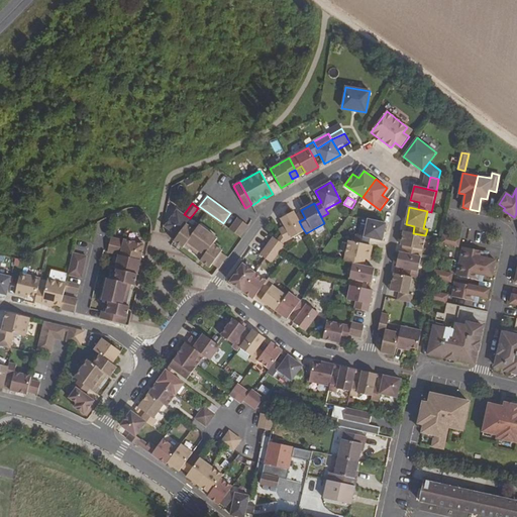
[(189,221),(190,218),(184,214),(178,209),(165,226),(178,236),(186,225),(186,224),(189,221)]
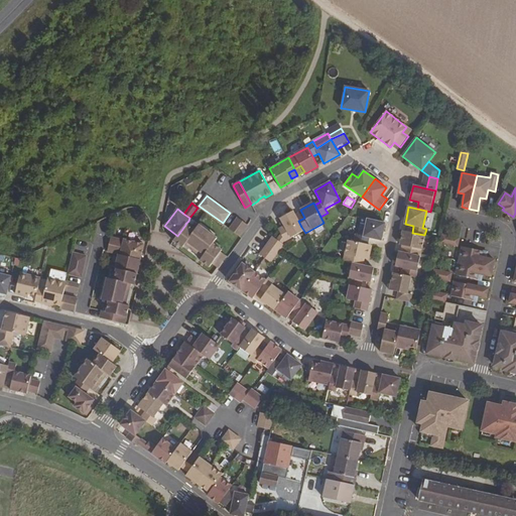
[(283,237),(301,227),(298,221),(295,216),(293,211),(280,218),(282,222),(276,225),(281,234),(283,237)]
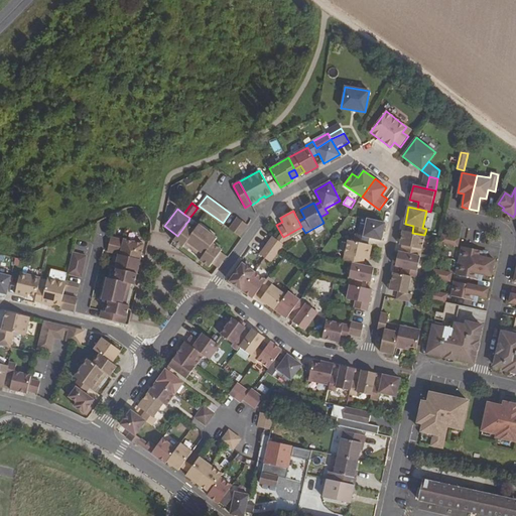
[(304,218),(301,212),(295,216),(298,221),(304,218)]
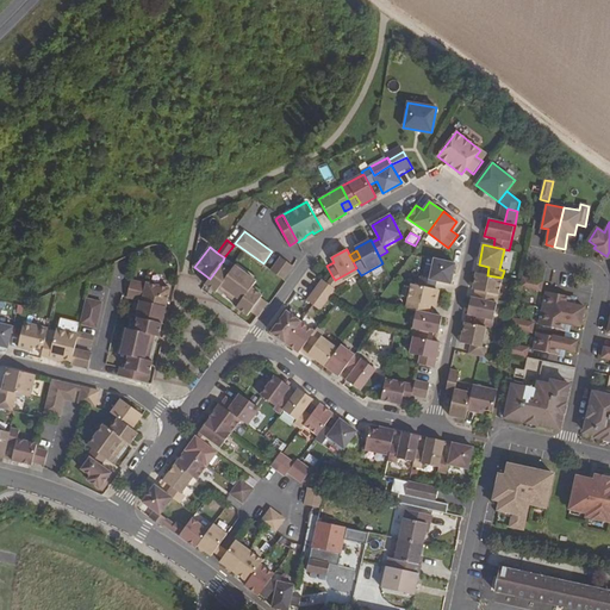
[(292,267),(280,257),(271,272),(282,280),(292,267)]
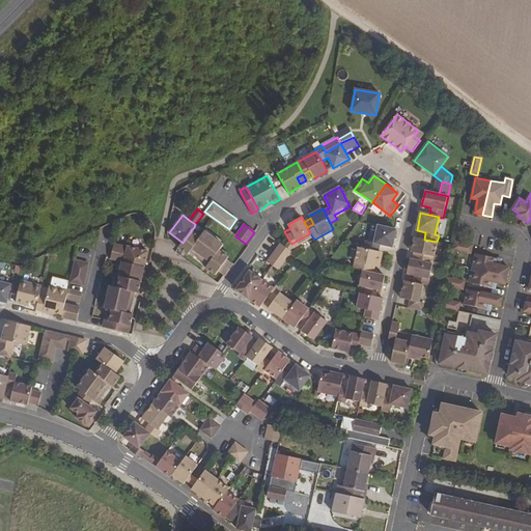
[(379,251),(380,244),(392,247),(396,229),(393,228),(378,225),(374,242),(367,241),(365,249),(371,250),(376,251),(379,251)]
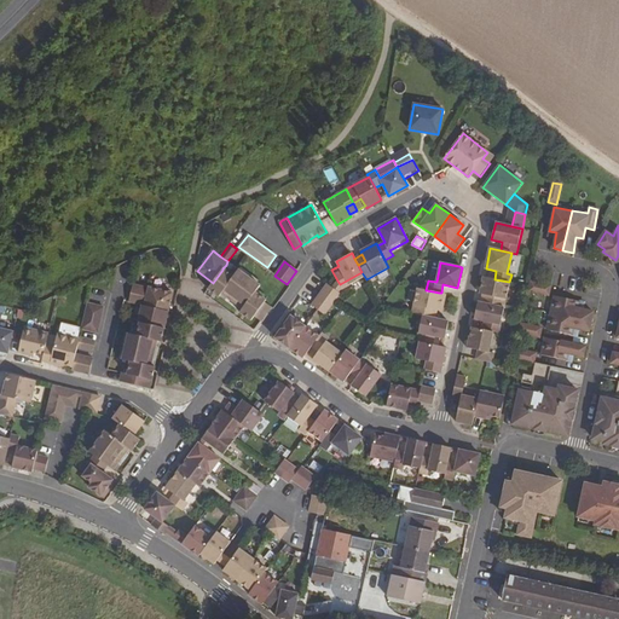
[(237,272),(226,265),(223,268),(223,270),(233,277),(237,272)]
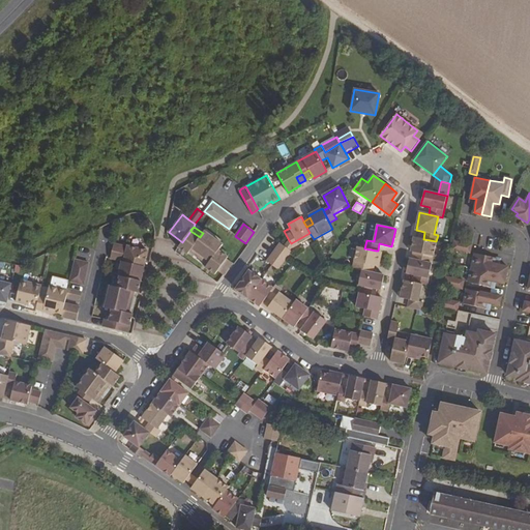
[(224,242),(205,230),(204,232),(223,244),(224,242)]
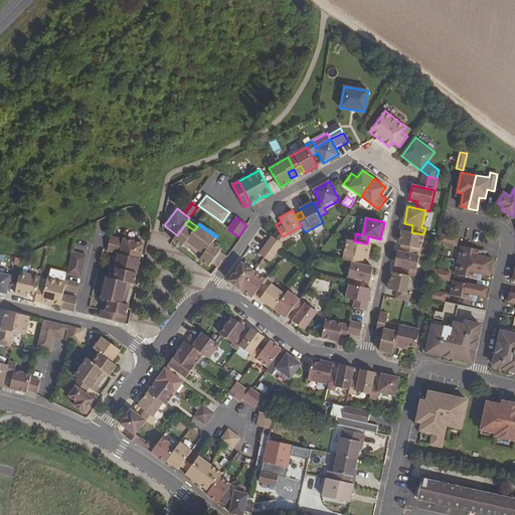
[(221,249),(212,243),(215,239),(216,237),(198,225),(197,226),(194,230),(185,224),(177,235),(173,240),(182,247),(185,243),(202,256),(200,259),(209,266),(211,264),(220,251),(221,249)]
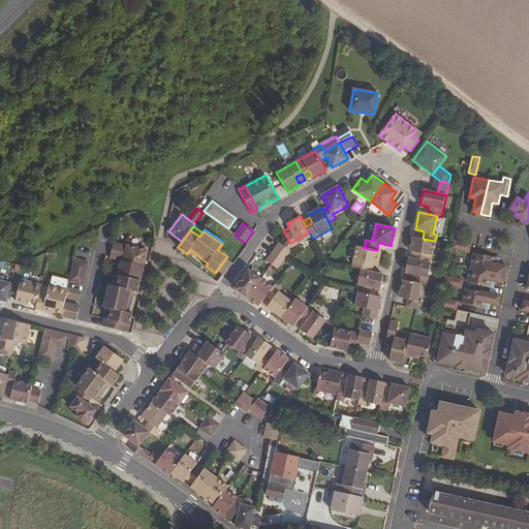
[(431,262),(436,242),(435,241),(423,239),(413,237),(410,251),(412,251),(419,253),(417,260),(431,262)]
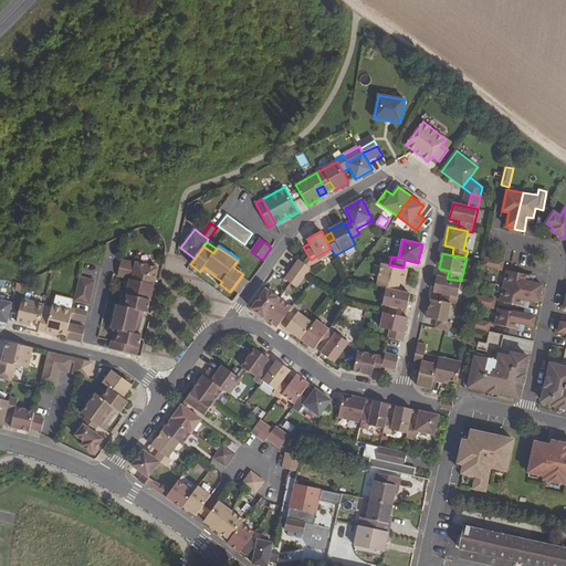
[(483,265),(502,270),(503,262),(484,258),(483,265)]
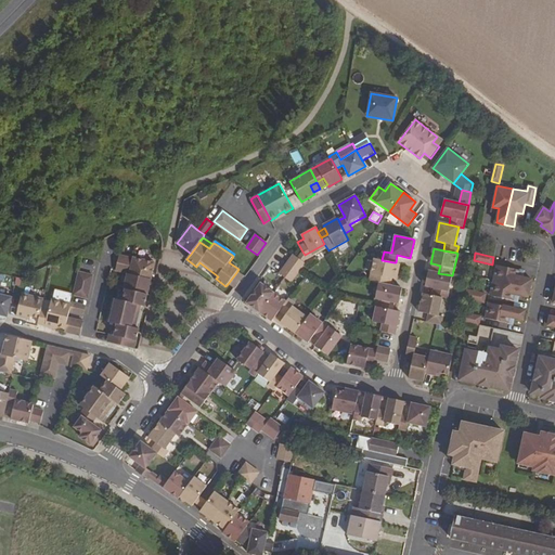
[(300,270),(305,263),(300,260),(298,258),(294,255),(289,261),(300,270)]
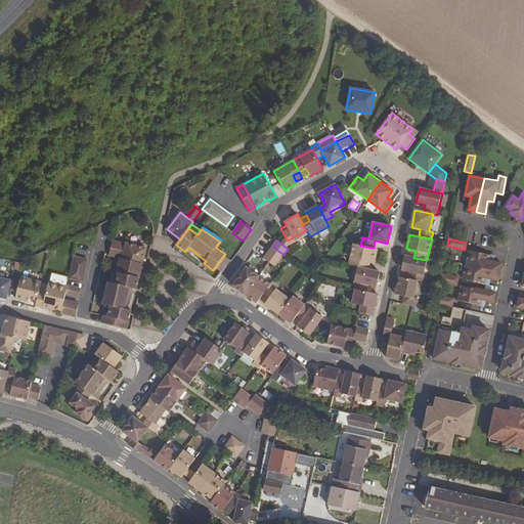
[(142,263),(146,248),(126,244),(126,245),(112,242),(111,248),(124,252),(122,259),(142,263)]
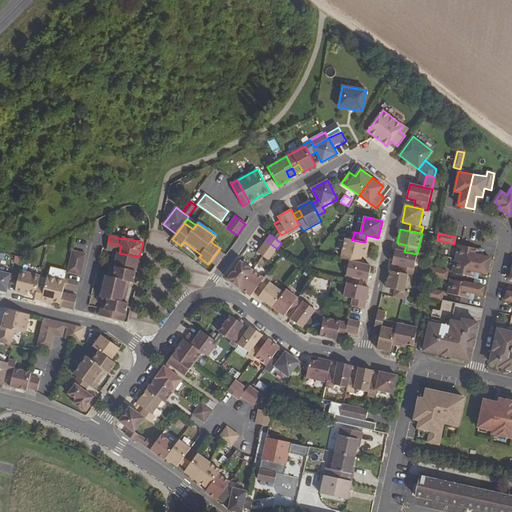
[(222,244),(214,238),(211,242),(220,248),(222,244)]
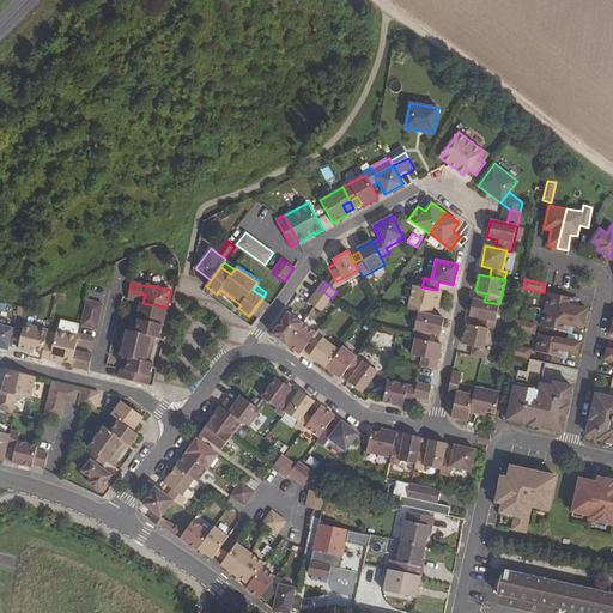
[(436,308),(439,291),(437,290),(435,290),(429,289),(422,287),(413,285),(407,310),(418,313),(424,314),(425,305),(432,308),(436,308)]
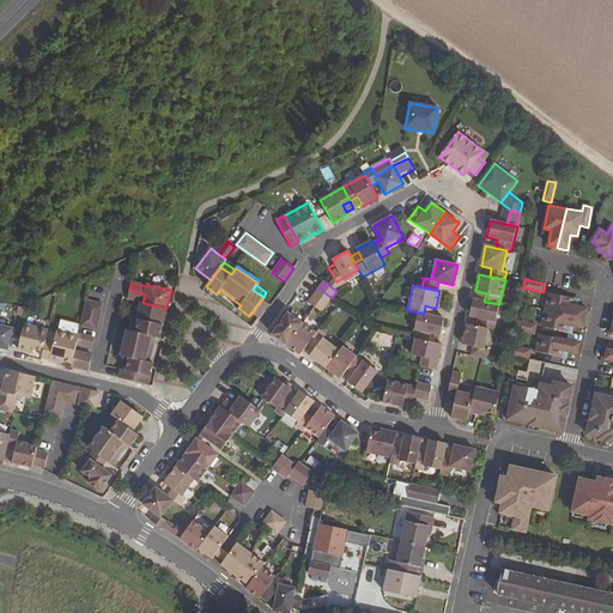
[(332,298),(320,289),(314,296),(327,304),(331,301),(332,298)]
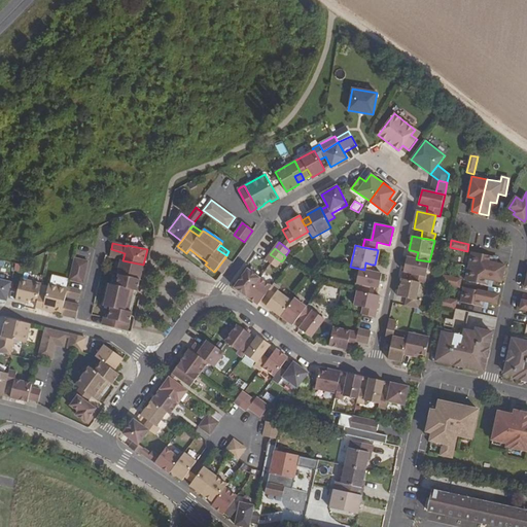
[(140,279),(143,265),(123,260),(125,253),(111,249),(109,257),(121,259),(117,274),(119,274),(120,275),(140,279)]
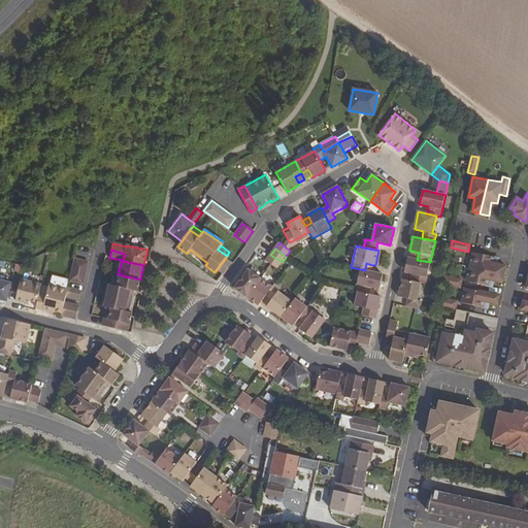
[(417,260),(419,253),(411,251),(410,258),(417,260)]
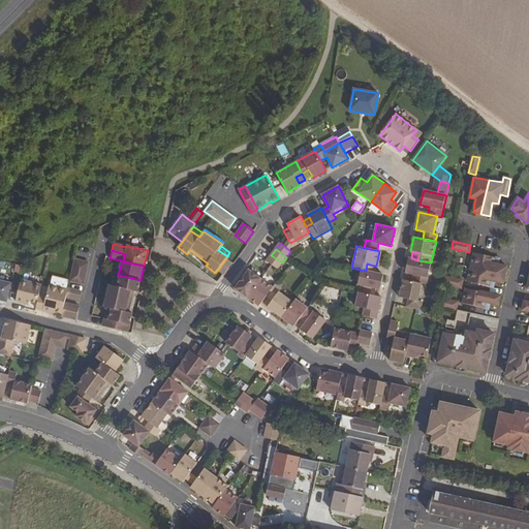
[(258,253),(252,259),(260,269),(267,263),(258,253)]
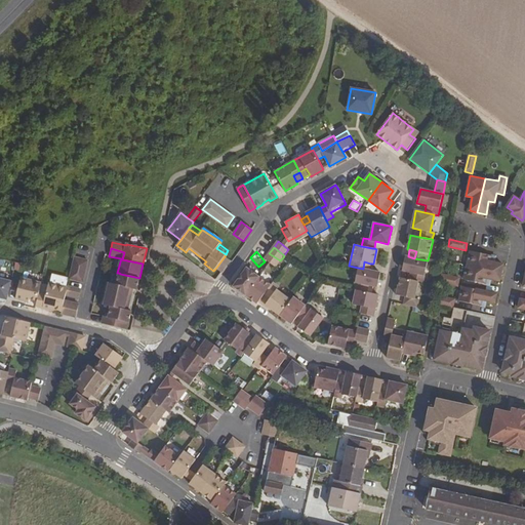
[(470,251),(467,266),(501,273),(503,265),(495,263),(490,261),(491,255),(470,251)]
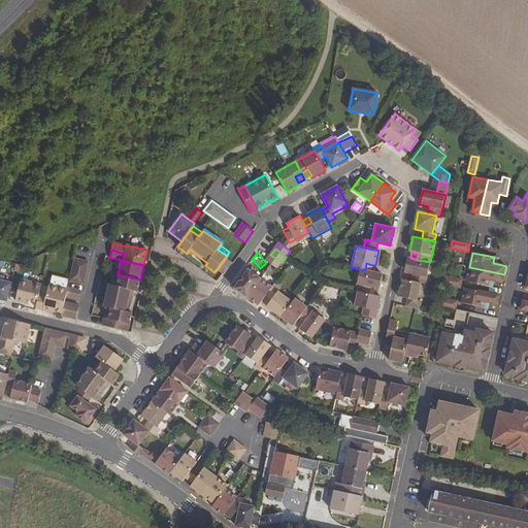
[(282,262),(270,255),(266,261),(270,264),(276,268),(282,262)]
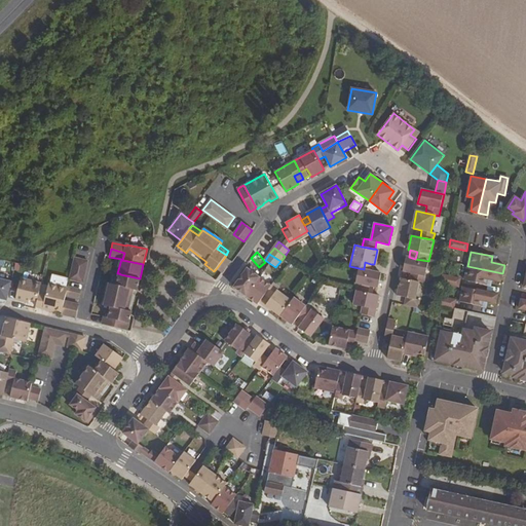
[(222,273),(230,261),(225,257),(216,269),(222,273)]
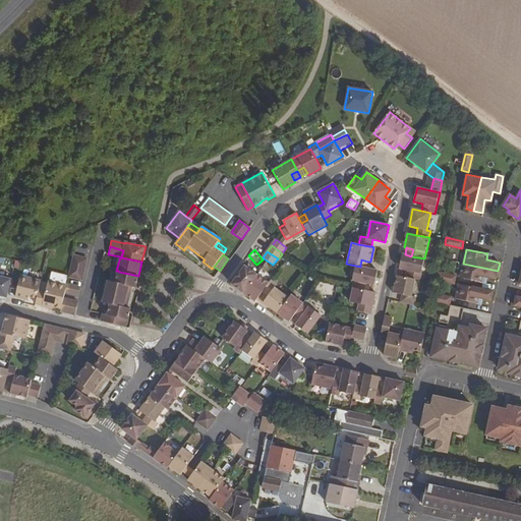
[(420,280),(424,258),(411,256),(405,254),(402,254),(399,269),(408,271),(407,278),(416,280),(420,280)]
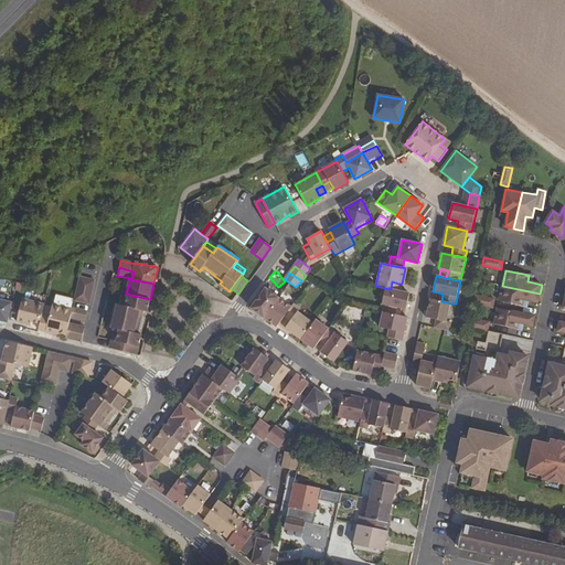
[(89,304),(95,280),(81,277),(75,300),(89,304)]
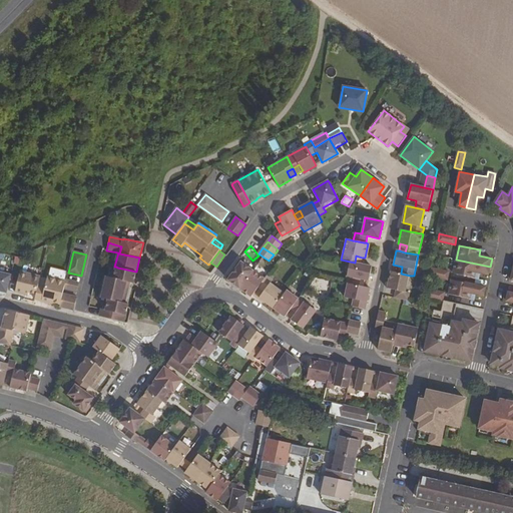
[(490,267),(456,260),(454,274),(474,278),(475,272),(480,273),(488,275),(490,267)]
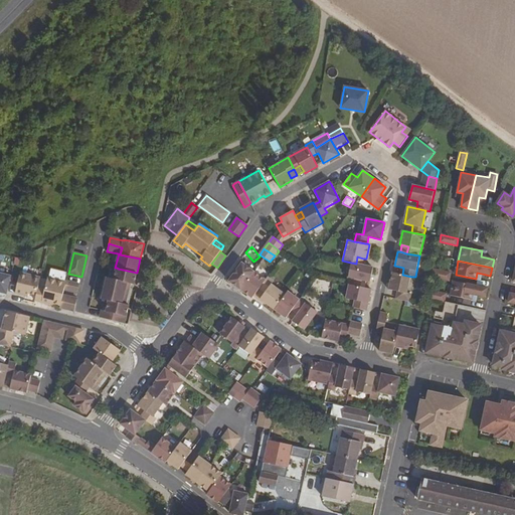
[(240,290),(253,272),(239,262),(233,270),(226,280),(240,290)]
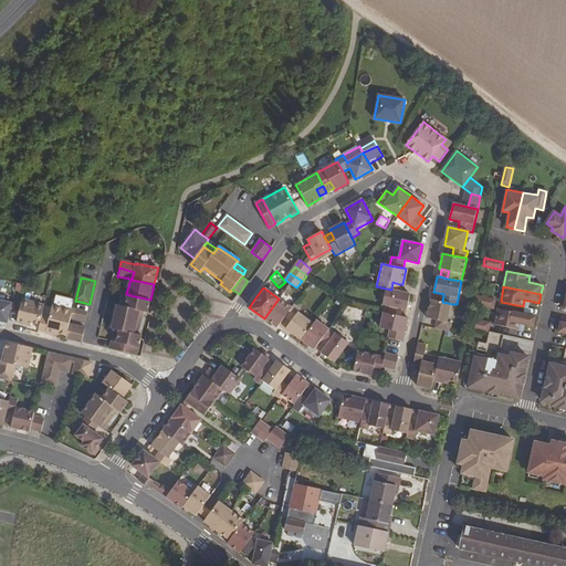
[(407,310),(410,294),(398,291),(391,290),(386,289),(381,312),(384,312),(396,315),(397,307),(407,310)]
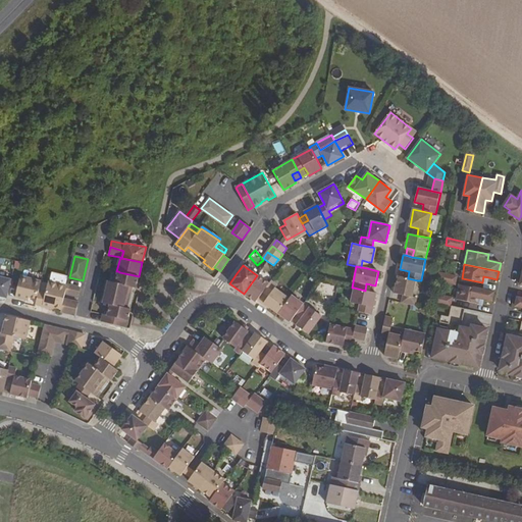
[(136,289),(139,276),(119,272),(116,282),(112,281),(110,281),(105,304),(107,304),(112,305),(110,315),(105,315),(103,314),(101,321),(126,327),(129,316),(122,315),(129,286),(133,288),(136,289)]
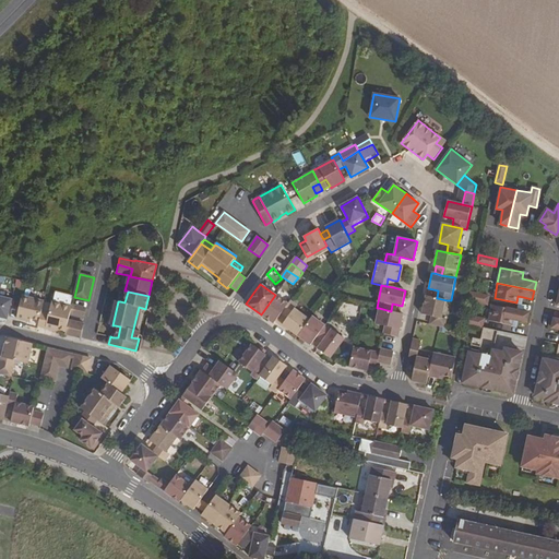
[(468,300),(487,305),(489,297),(471,293),(468,300)]
